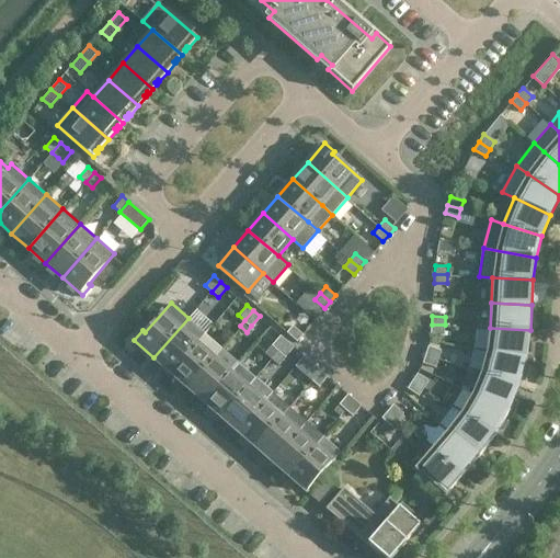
[(170,372),(205,332),(189,318),(153,357),(170,372)]
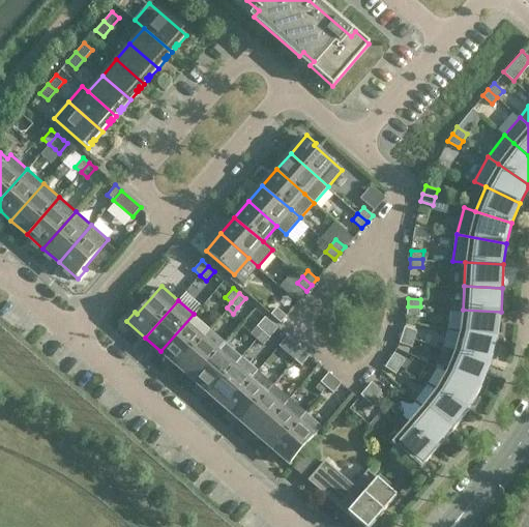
[(281,321),(286,315),(276,306),(271,313),(281,321)]
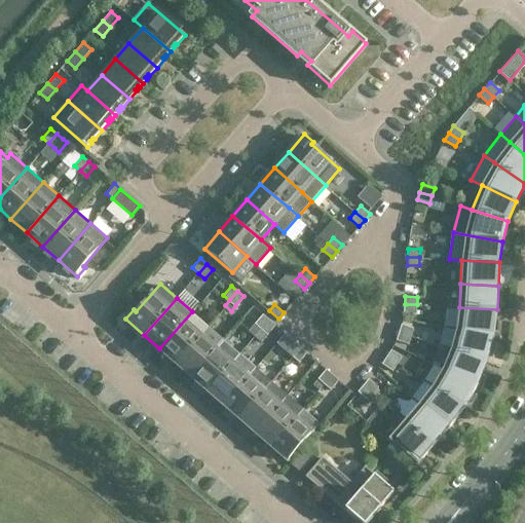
[(417,304),(405,304),(404,312),(416,312),(417,304)]
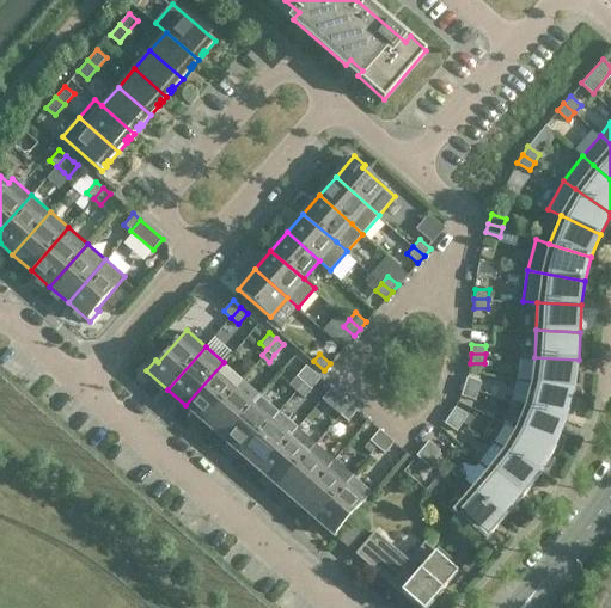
[(574,390),(579,360),(535,357),(531,381),(574,390)]
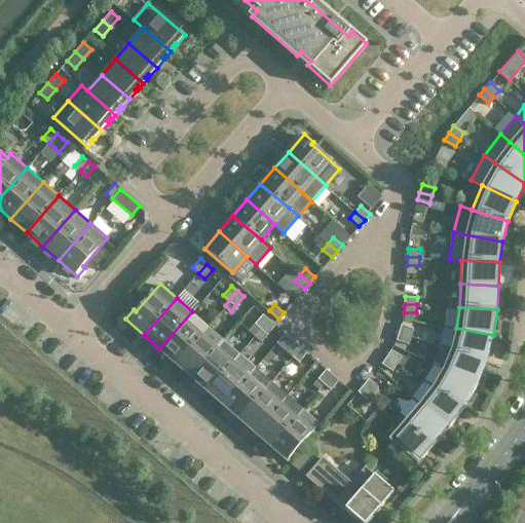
[(255,323),(261,328),(269,319),(263,313),(255,323)]
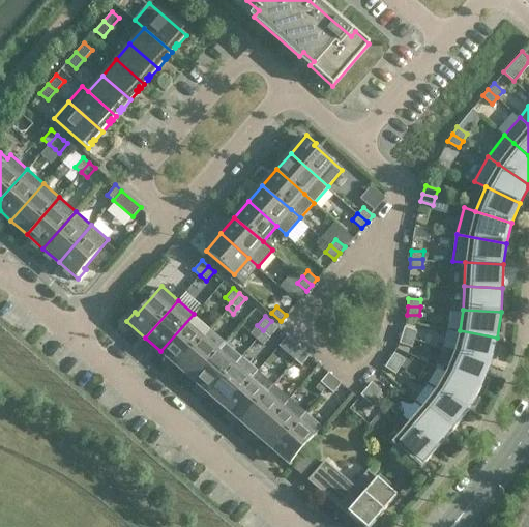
[(187,321),(160,351),(177,366),(203,334),(187,321)]
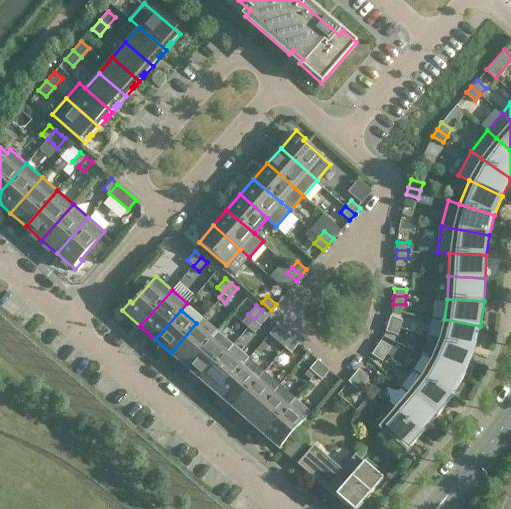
[(254,319),(250,324),(256,330),(260,324),(268,315),(267,314),(262,310),(254,319)]
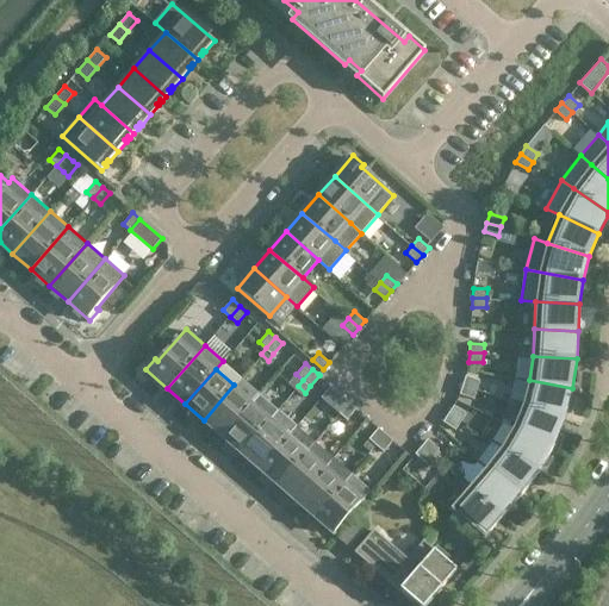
[(466,375),(464,383),(477,388),(479,379),(466,375)]
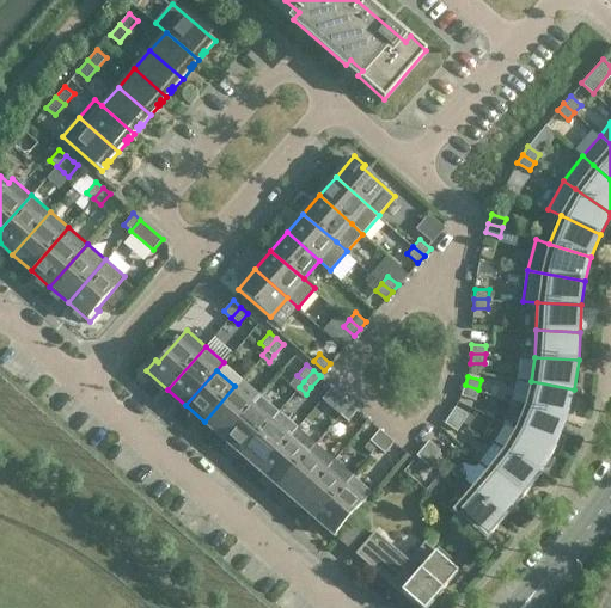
[(222,437),(261,394),(242,378),(205,422),(222,437)]
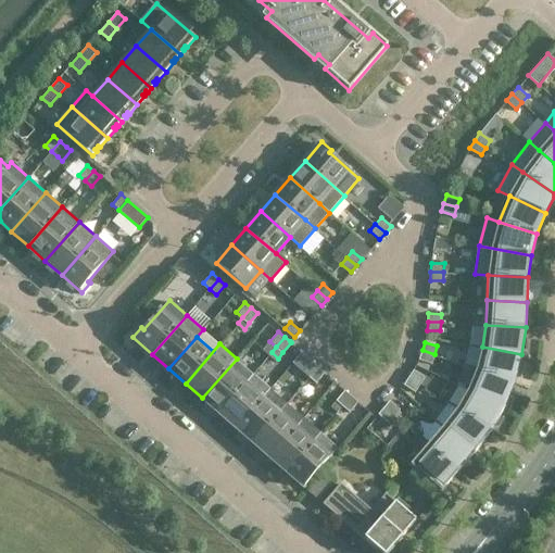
[(477,368),(515,381),(521,354),(482,347),(482,348),(477,368)]
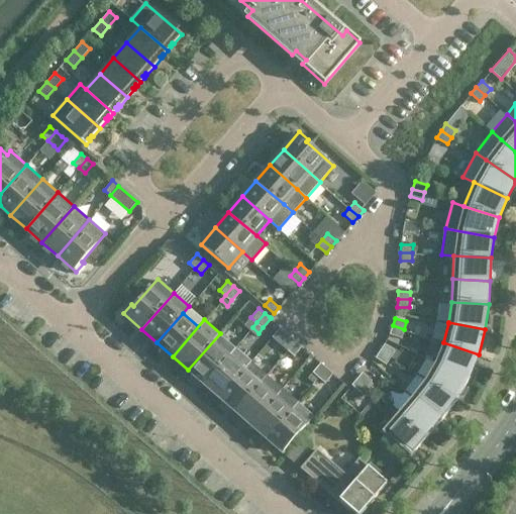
[(401,336),(404,329),(393,325),(390,333),(401,336)]
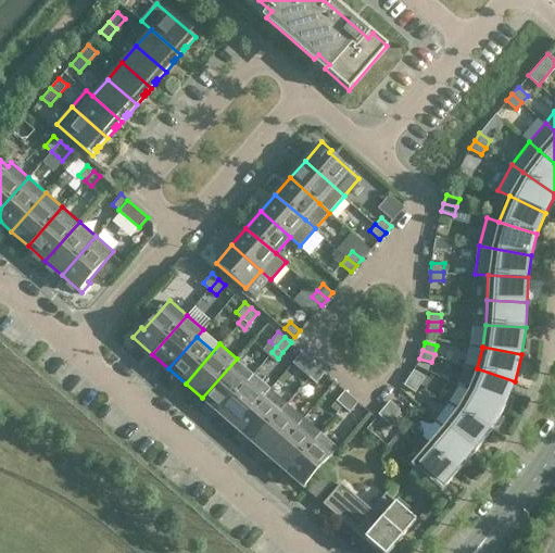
[(219,412),(253,373),(237,359),(202,398),(219,412)]
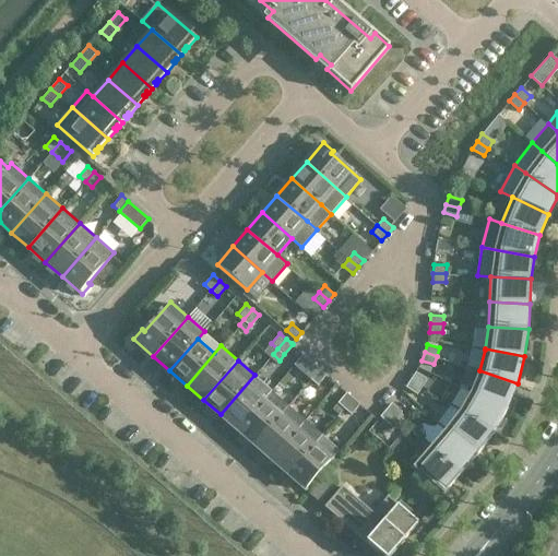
[(311,378),(320,367),(313,362),(305,371),(311,378)]
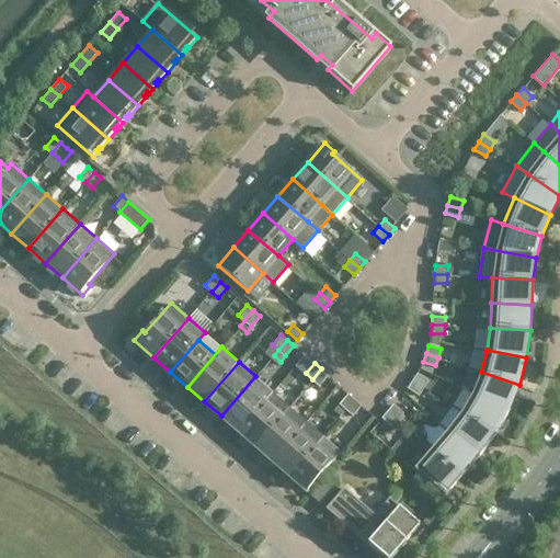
[(328,375),(321,368),(312,379),(319,385),(328,375)]
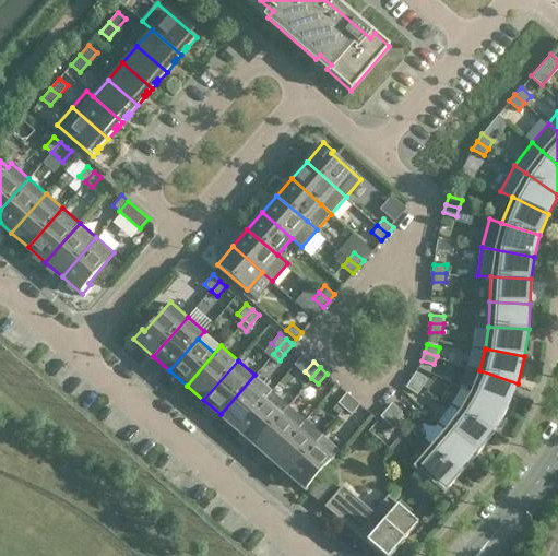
[(471,391),(507,409),(518,383),(479,370),(471,391)]
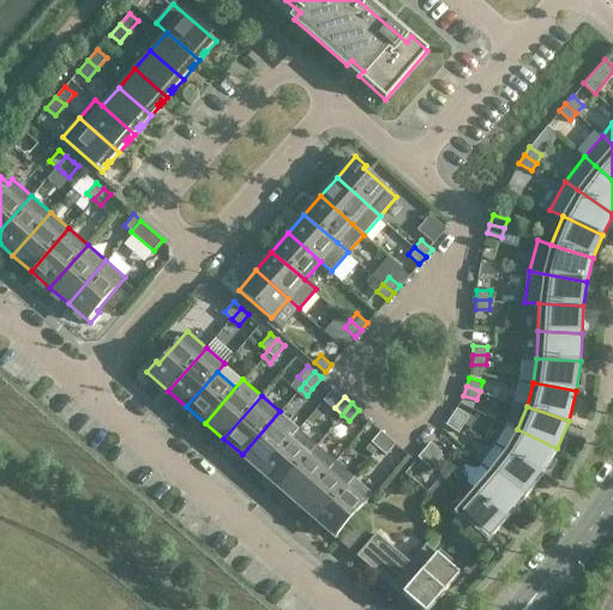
[(452,415),(464,423),(469,415),(457,408),(452,415)]
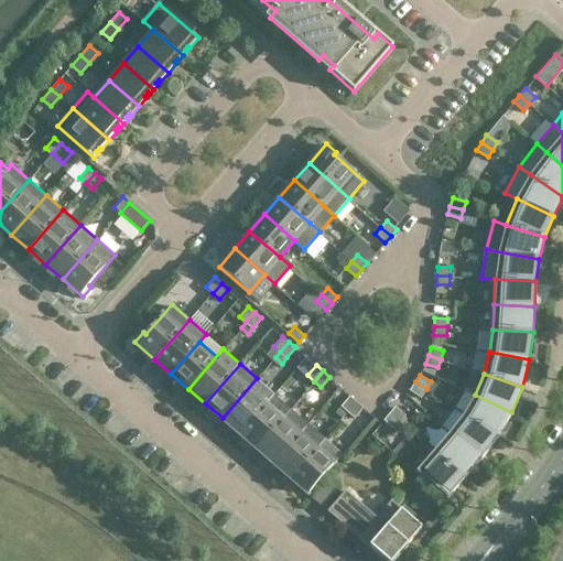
[(239,433),(274,394),(257,378),(223,418),(239,433)]
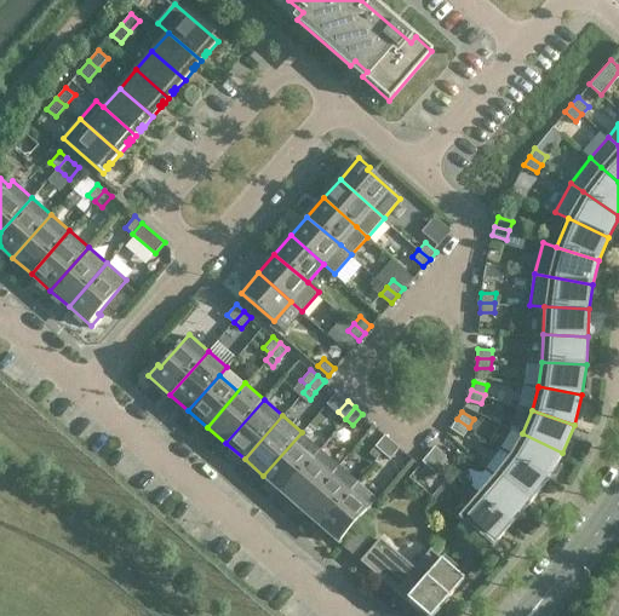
[(463,436),(469,427),(457,419),(451,427),(463,436)]
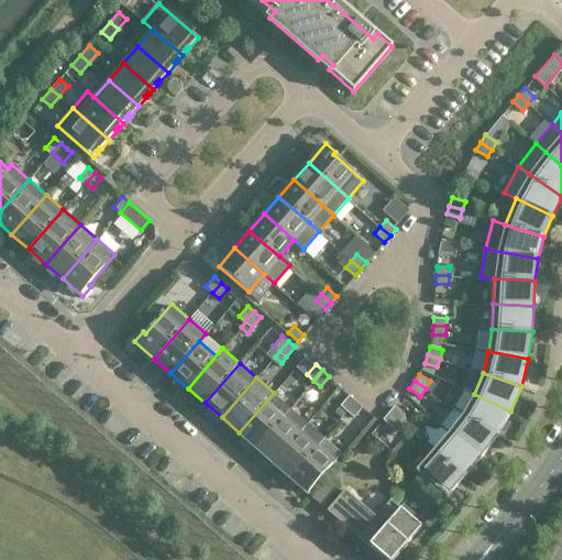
[(256,447),(290,407),(274,393),(239,432),(256,447)]
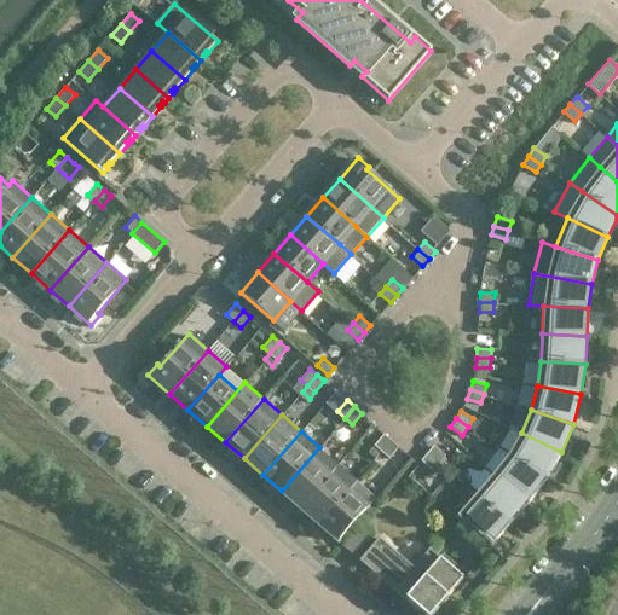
[(374,444),(369,450),(376,456),(381,450),(382,450),(391,439),(383,433),(374,444)]
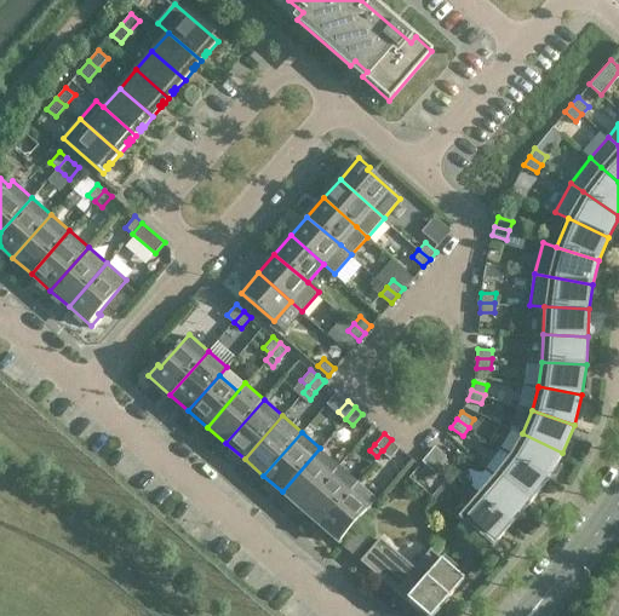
[(510,454),(548,479),(562,453),(522,433),(510,454)]
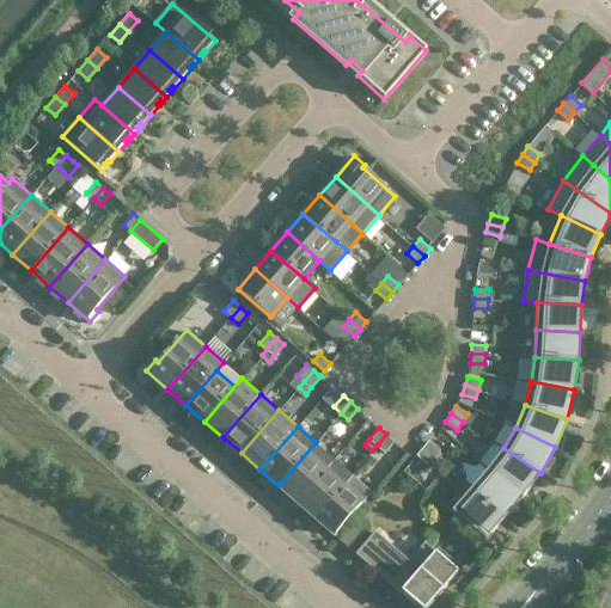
[(393,441),(386,434),(378,444),(385,452),(393,441)]
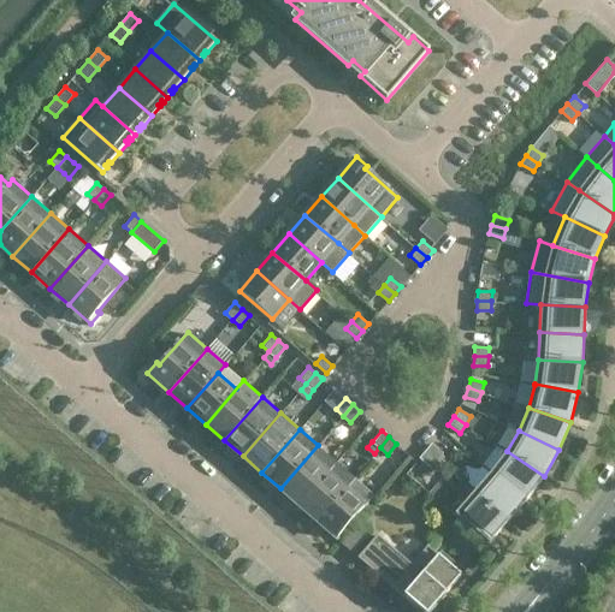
[(426,450),(437,459),(443,452),(432,443),(426,450)]
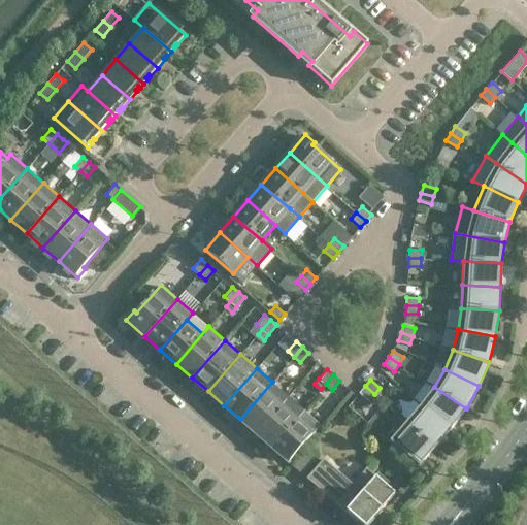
[(288,395),(272,382),(240,419),(256,433),(288,395)]
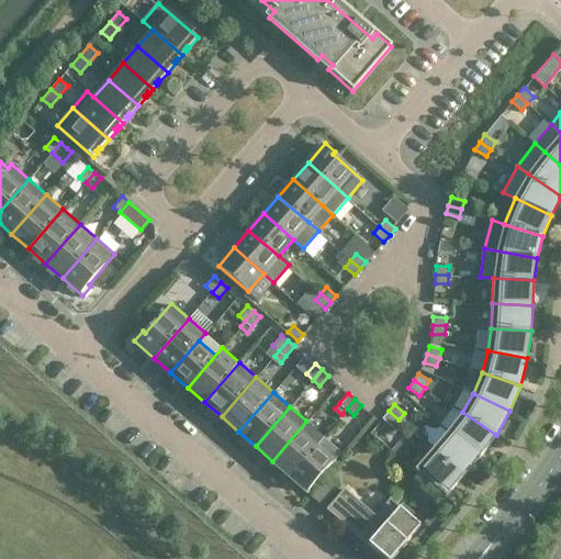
[(393,426),(399,420),(389,411),(382,417),(393,426)]
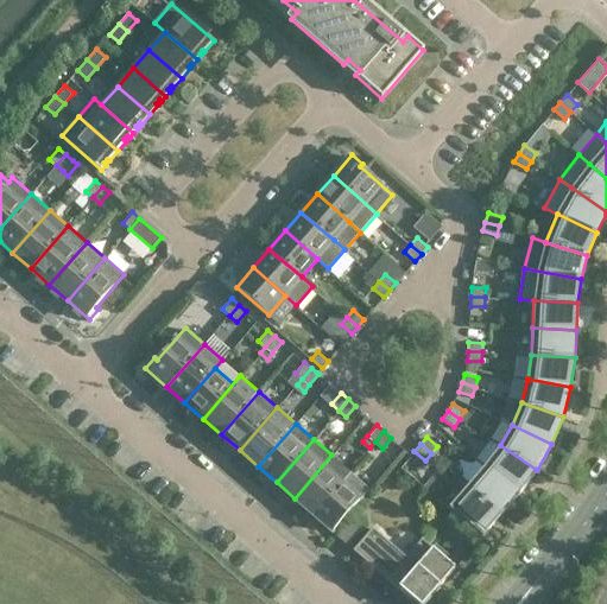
[(519,494),(537,470),(500,445),(486,465),(519,494)]
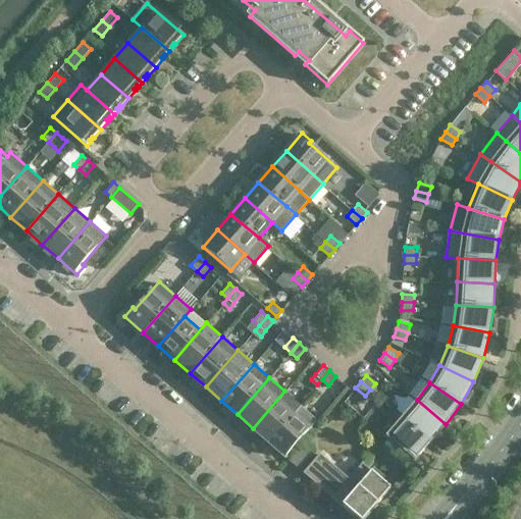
[(301,405),(284,391),(253,428),(269,443),(301,405)]
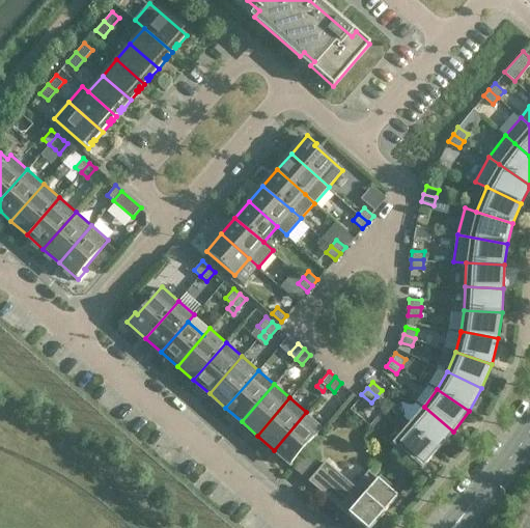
[(409,424),(438,449),(453,432),(424,407),(409,424)]
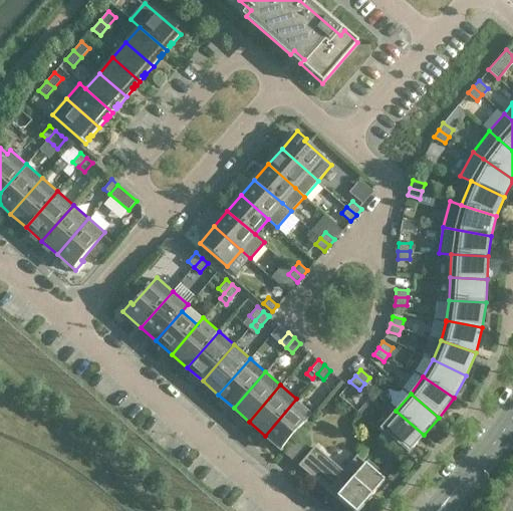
[(281,449),(312,413),(296,399),(265,436),(281,449)]
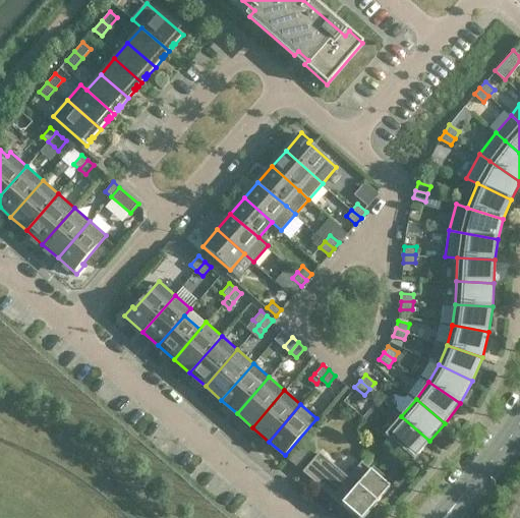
[(413,459),(429,441),(401,416),(385,435),(413,459)]
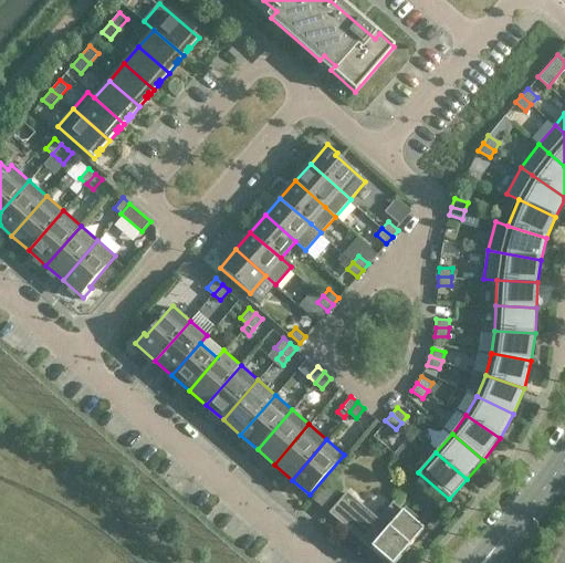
[(424,528),(414,519),(417,515),(406,507),(403,510),(393,501),(378,518),(347,491),(328,512),(372,549),(374,546),(380,553),(379,555),(388,562),(407,562),(408,562),(408,561),(408,560),(408,558),(408,556),(408,555),(407,553),(407,552),(405,551),(409,545),(424,528)]
